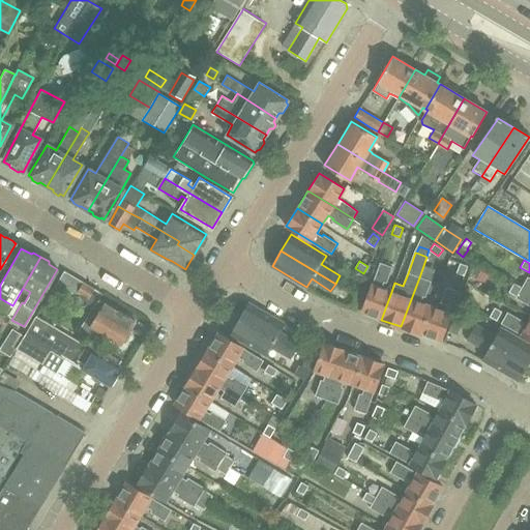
[(380,263),(372,285),(361,313),(381,320),(391,292),(382,288),(384,283),(386,283),(391,267),(380,263)]
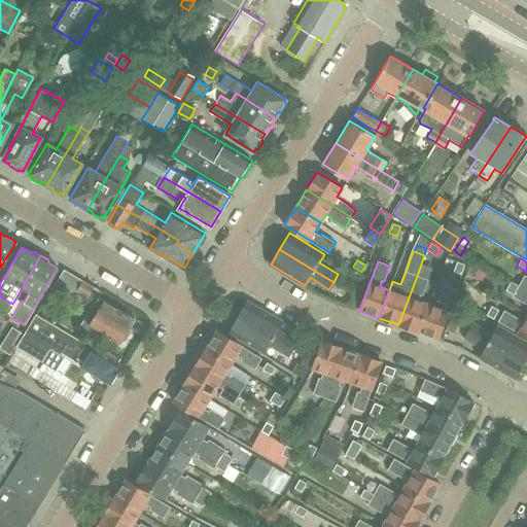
[(457,261),(454,271),(461,274),(465,265),(457,261)]
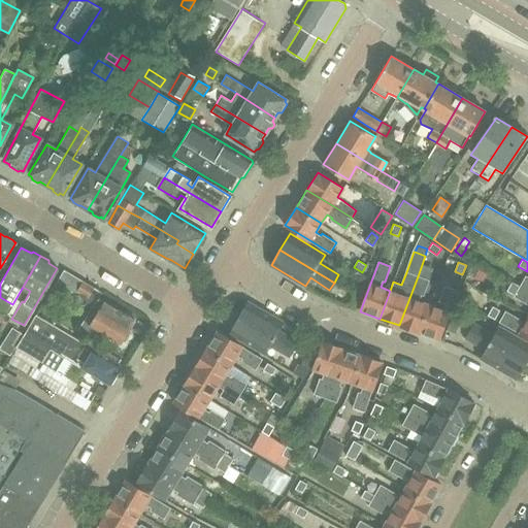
[(100,296),(102,292),(75,275),(66,270),(64,269),(53,291),(65,298),(70,289),(77,293),(87,298),(84,304),(91,308),(77,330),(93,339),(99,329),(111,335),(120,340),(121,339),(125,338),(130,330),(128,327),(134,317),(100,296)]
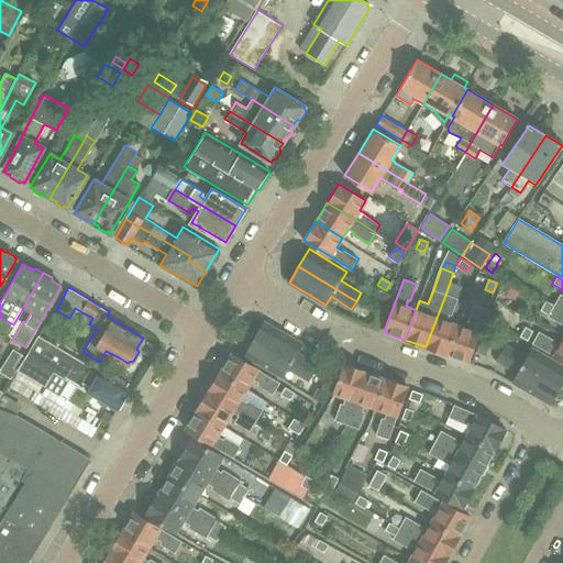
[(426,346),(446,354),(457,324),(446,321),(449,315),(451,316),(457,299),(445,295),(437,318),(426,346)]
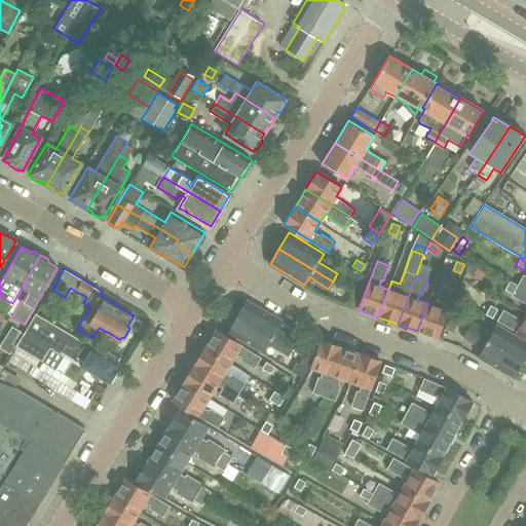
[(517,287),(525,291),(525,277),(523,275),(518,286),(517,287)]
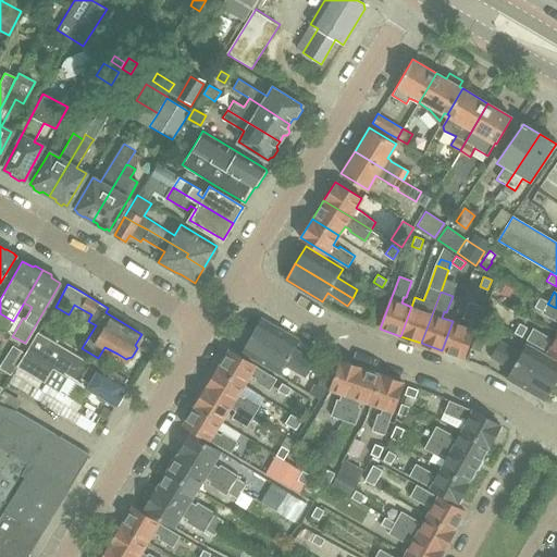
[(556,323),(556,321),(556,308),(547,304),(548,302),(540,297),(534,307),(542,311),(541,314),(556,323)]
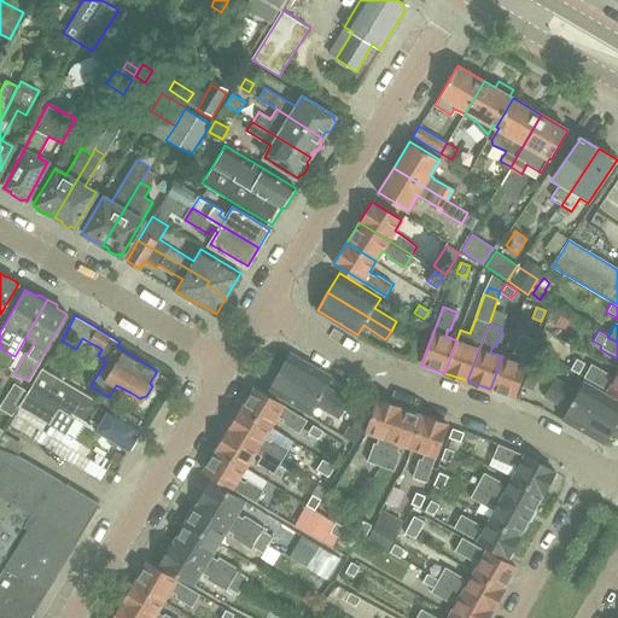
[(418,332),(414,342),(424,345),(427,336),(418,332)]
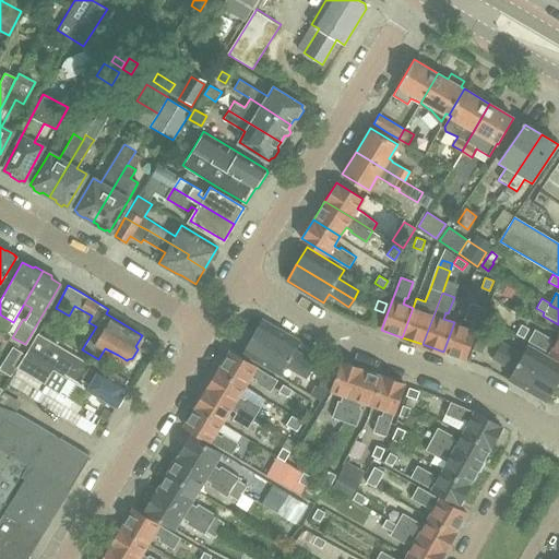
[(465,326),(454,322),(443,352),(465,360),(476,331),(484,308),(472,302),(465,320),(467,321),(472,322),(470,328),(465,326)]
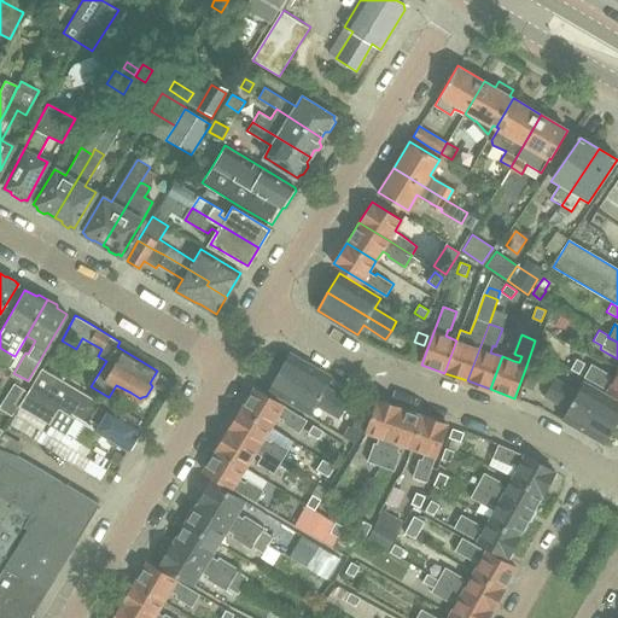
[(420,355),(424,345),(414,342),(410,351),(420,355)]
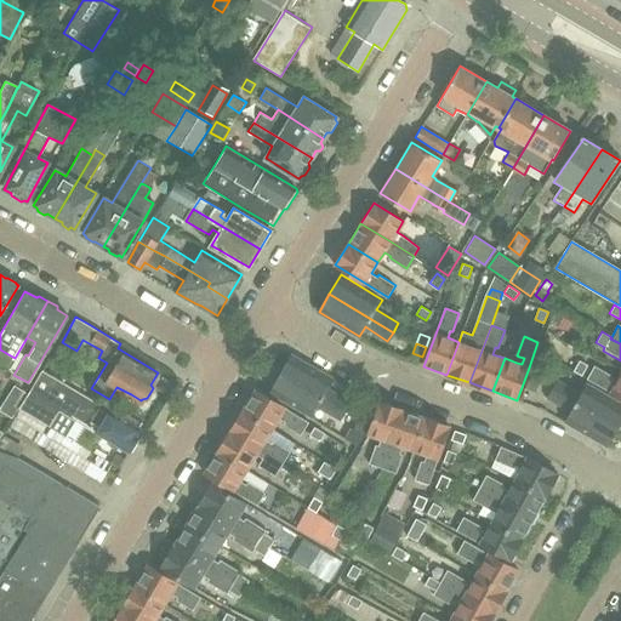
[(292,354),(281,374),(346,411),(351,402),(328,388),(334,379),(292,354)]
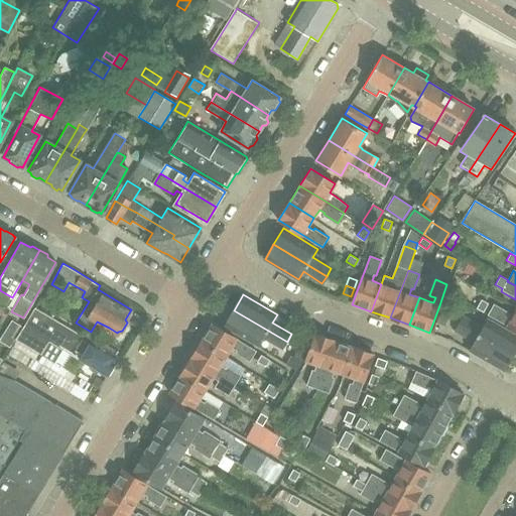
[(476,307),(484,312),(489,303),(481,299),(476,307)]
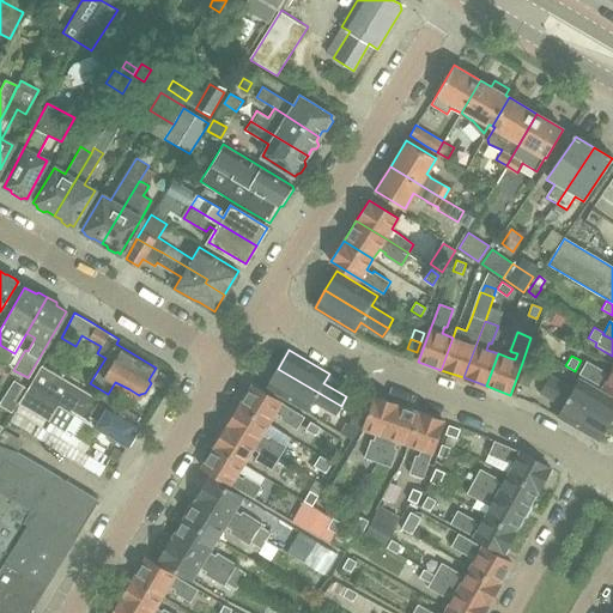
[(612,393),(612,368),(608,377),(602,374),(604,371),(587,362),(580,374),(612,393)]
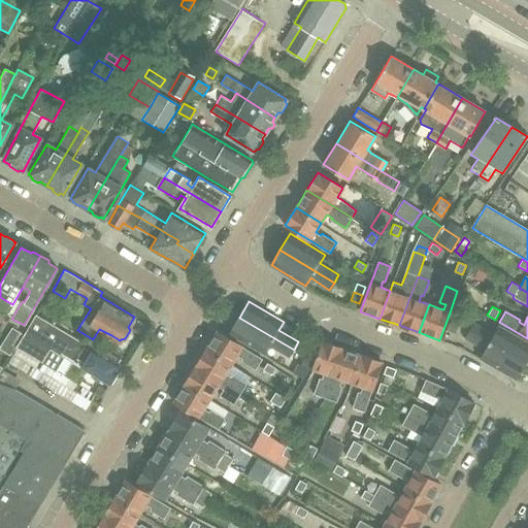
[(453,314),(450,322),(458,324),(461,316),(453,314)]
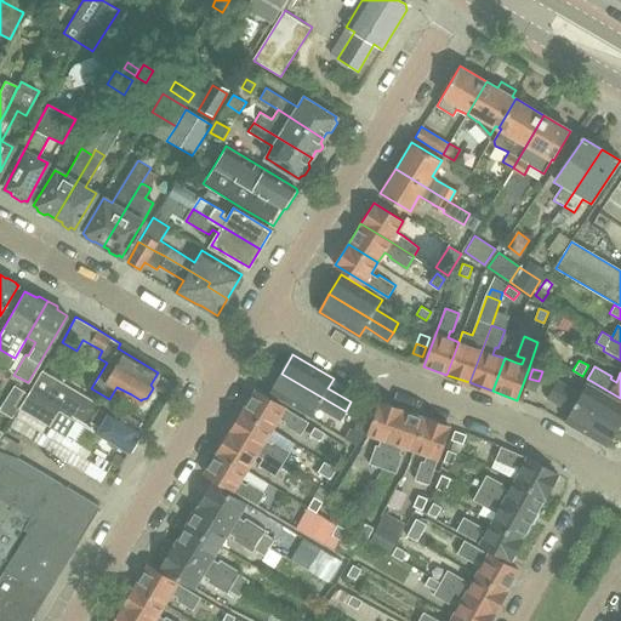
[(20,409),(50,426),(60,408),(86,423),(85,425),(129,450),(130,448),(135,448),(137,443),(136,439),(137,436),(135,434),(140,427),(41,370),(20,409)]
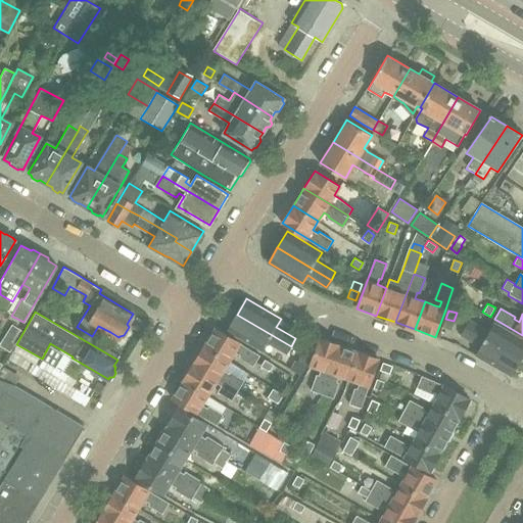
[(287,353),(291,346),(237,315),(228,330),(263,349),(267,342),(287,353)]
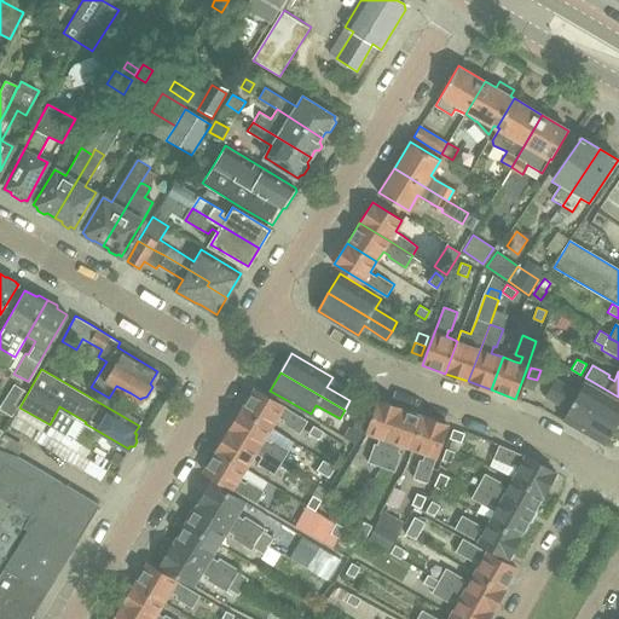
[(537,380),(527,377),(524,387),(533,389),(537,380)]
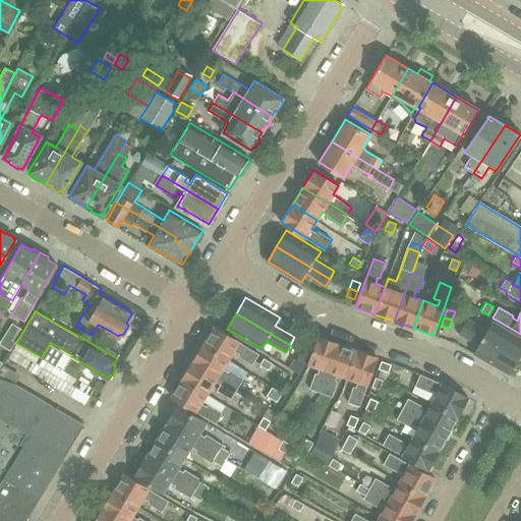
[(468,319),(463,327),(517,358),(520,350),(520,338),(491,323),(487,330),(468,319)]
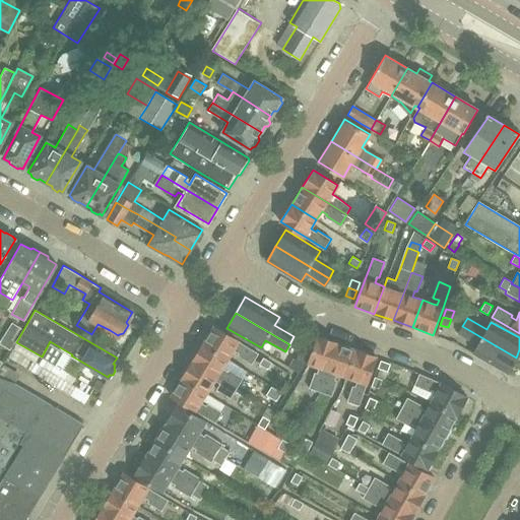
[(0,340),(0,343),(10,350),(22,329),(11,322),(0,340)]
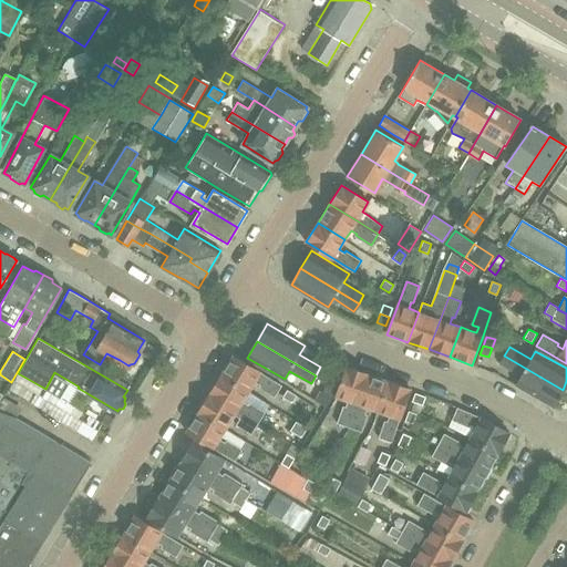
[(234,356),(222,375),(249,392),(255,382),(259,385),(258,388),(274,397),(281,384),(261,372),(234,356)]
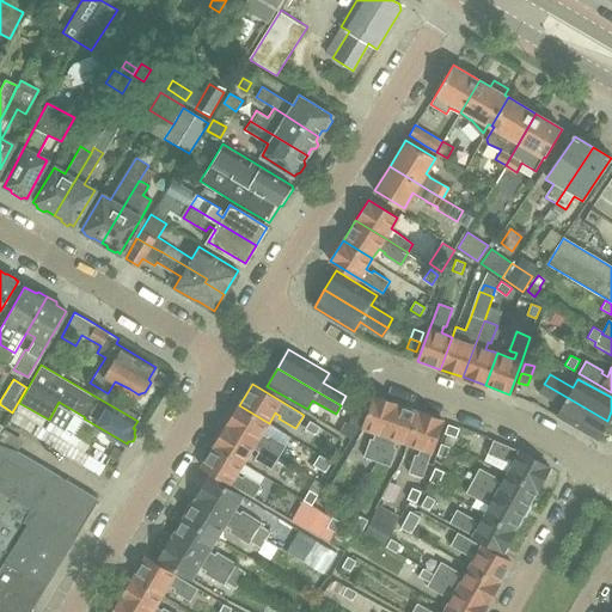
[(598,439),(607,421),(544,384),(539,392),(563,405),(557,415),(598,439)]
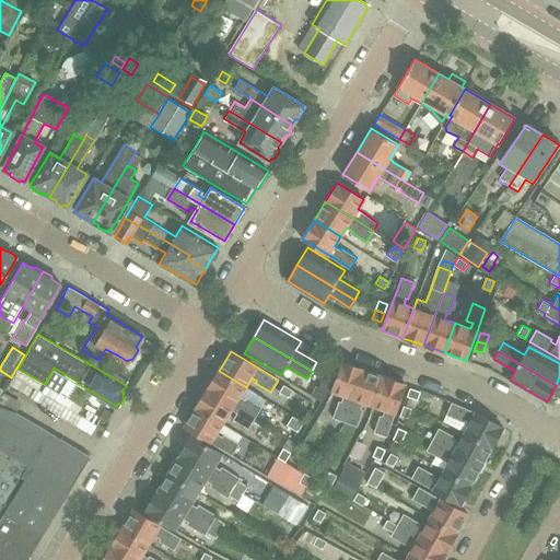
[(328,356),(321,377),(331,382),(339,361),(328,356)]
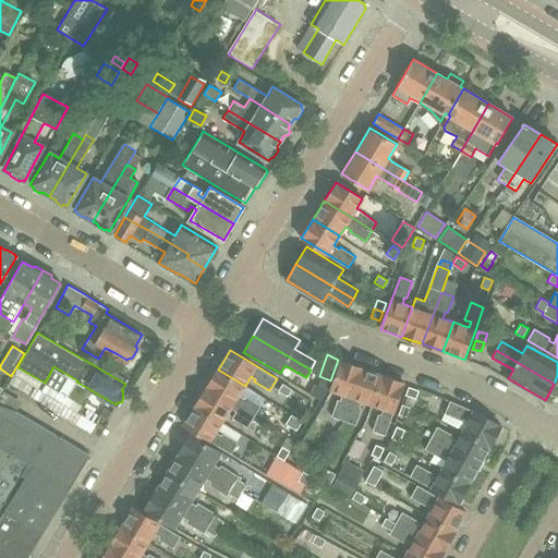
[(331,390),(342,395),(340,401),(337,400),(331,416),(344,422),(353,398),(363,368),(341,361),(331,390)]
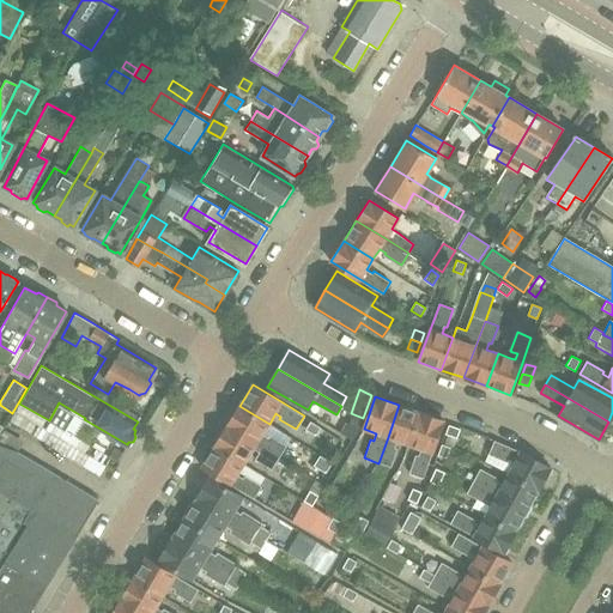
[(399,405),(388,437),(378,463),(390,467),(396,449),(394,448),(396,441),(410,445),(420,413),(399,405)]
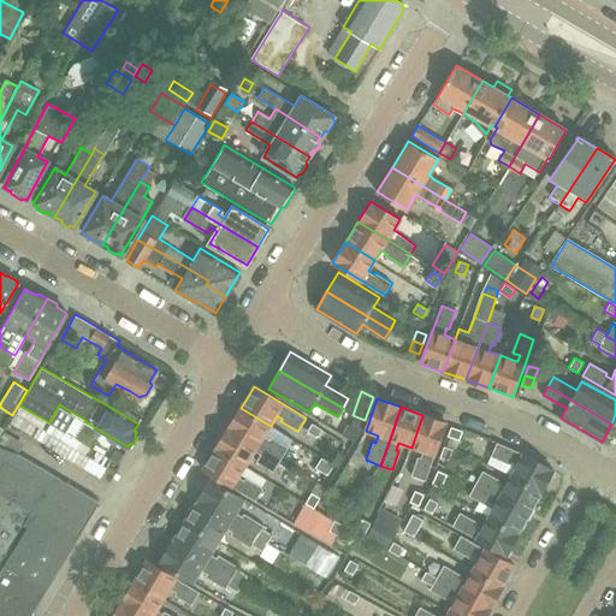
[(271,426),(241,408),(229,428),(259,446),(280,460),(288,448),(271,437),(270,439),(264,437),(271,426)]
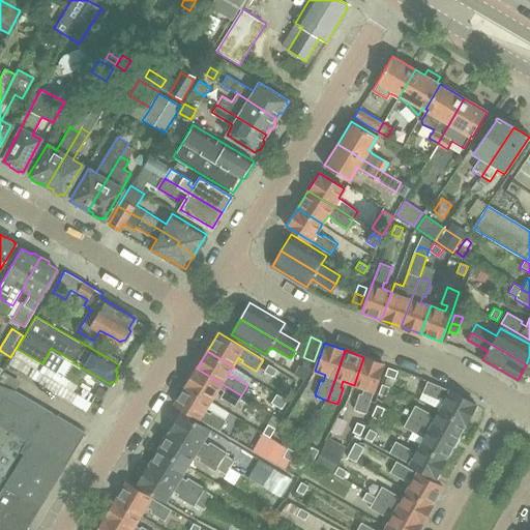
[(314,361),(303,357),(300,364),(311,369),(314,361)]
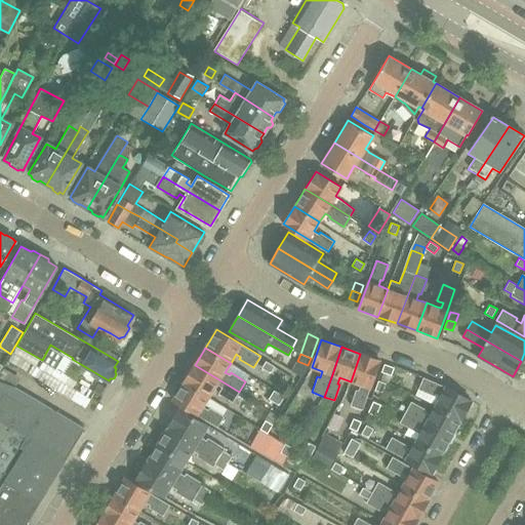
[(351,405),(353,406),(363,410),(370,388),(379,360),(360,354),(351,381),(360,385),(358,391),(356,390),(351,405)]
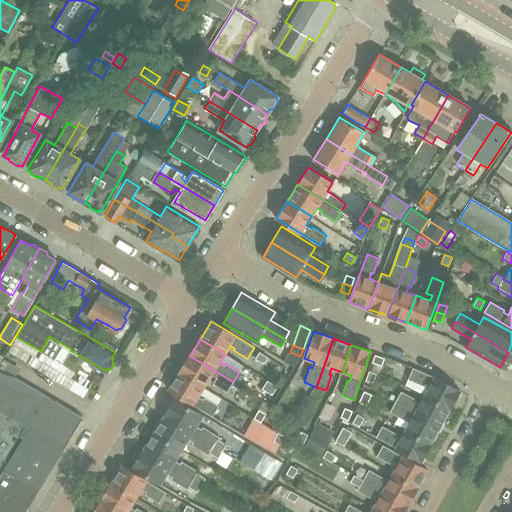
[(256,358),(265,363),(269,356),(260,351),(256,358)]
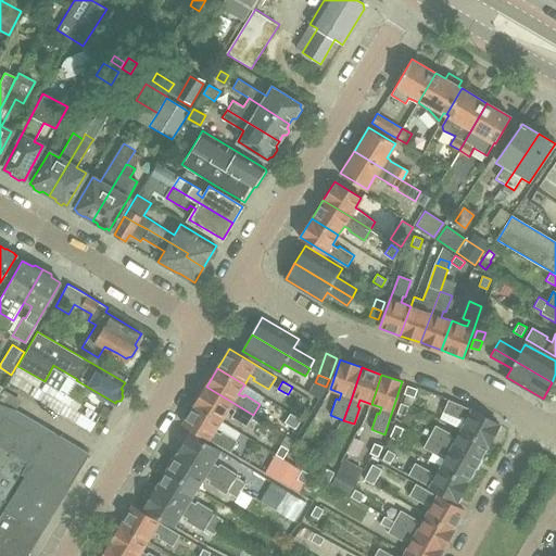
[(417,389),(406,386),(403,393),(415,397),(417,389)]
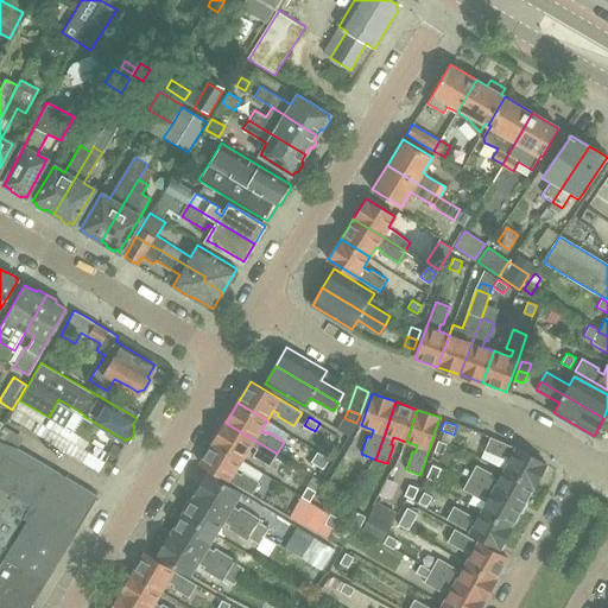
[(226,423),(214,442),(244,460),(249,450),(252,445),(257,448),(253,455),(270,466),(277,454),(255,441),(226,423)]
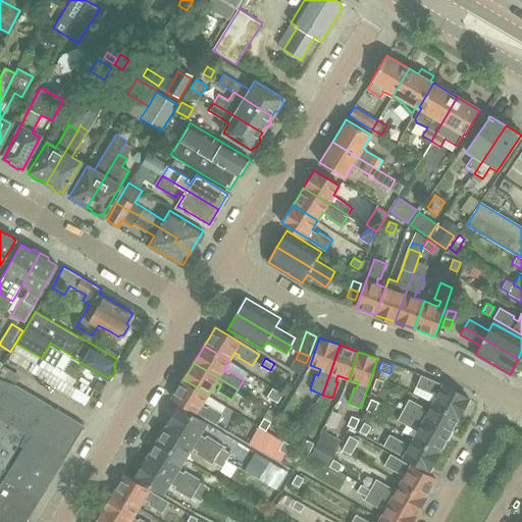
[(0,368),(0,416),(25,433),(23,436),(28,439),(31,435),(50,448),(52,445),(66,453),(84,425),(15,385),(20,376),(2,365),(0,368)]
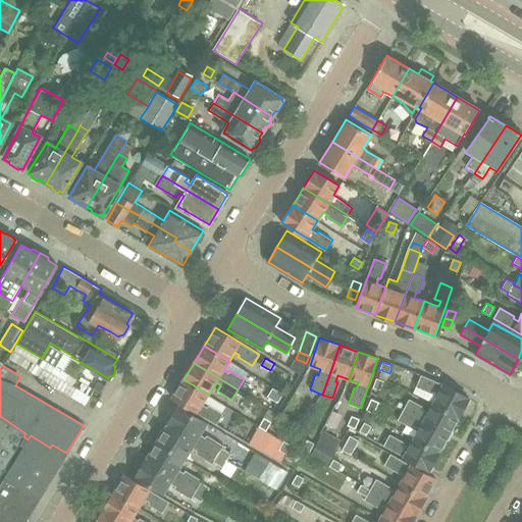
[(438,393),(433,403),(459,416),(469,398),(444,384),(422,375),(417,386),(433,393),(433,392),(438,393)]
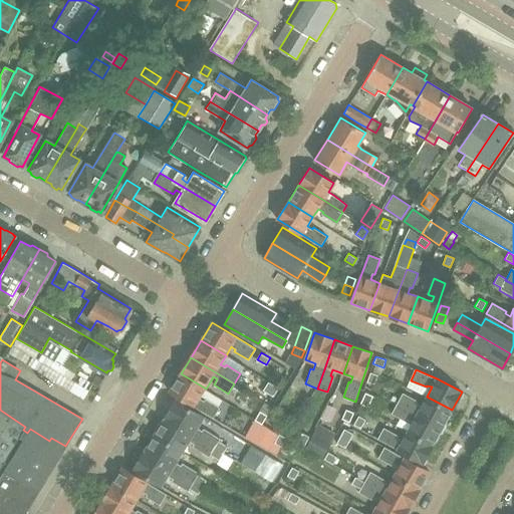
[(374,383),(377,375),(370,372),(367,381),(374,383)]
